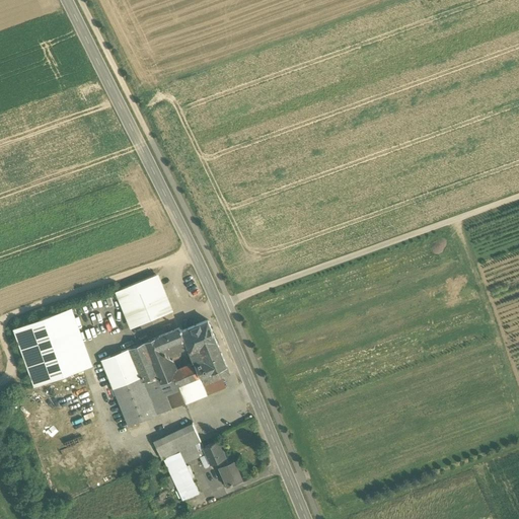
[(156,276),(117,292),(127,317),(146,310),(151,320),(172,312),(167,298),(165,298),(156,276)]
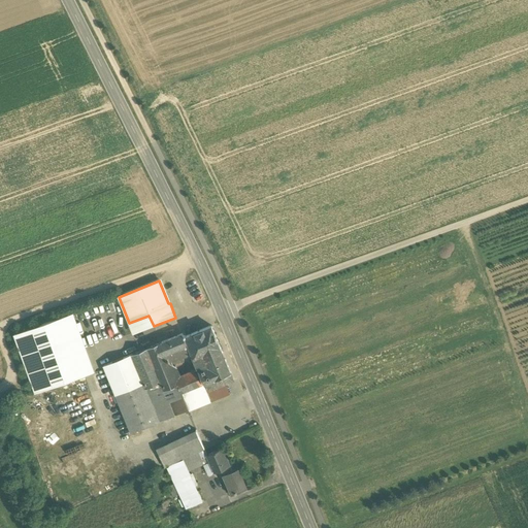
[(63,317),(13,335),(35,393),(84,375),(63,317)]
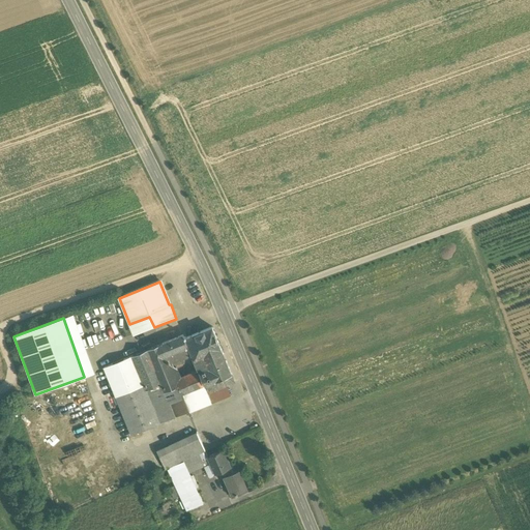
[(212,328),(189,337),(188,333),(183,335),(192,355),(194,362),(199,373),(204,386),(216,381),(231,375),(212,328)]
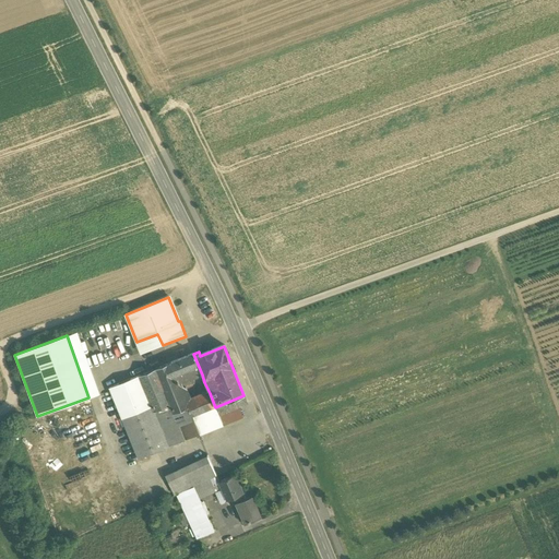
[(193,354),(171,364),(179,383),(193,378),(202,375),(193,354)]
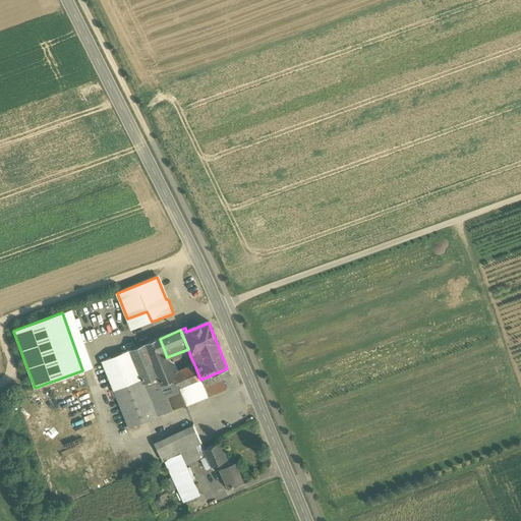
[(160,339),(130,350),(143,384),(150,381),(158,378),(173,371),(170,363),(167,357),(160,339)]
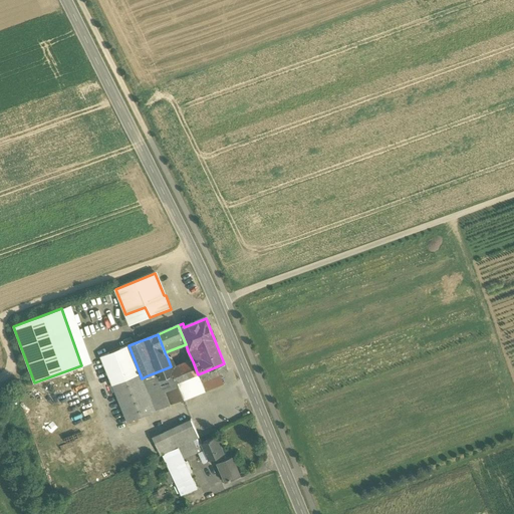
[(186,344),(178,347),(181,354),(188,351),(186,344)]
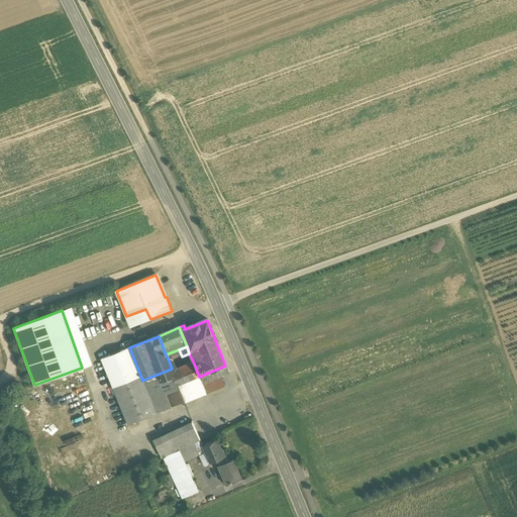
[(142,381),(129,347),(101,359),(128,424),(156,413),(142,381)]
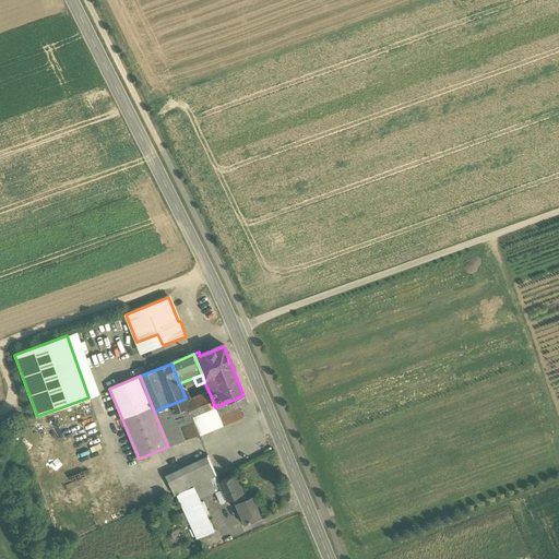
[(190,401),(187,403),(189,407),(192,416),(215,407),(210,393),(190,401)]
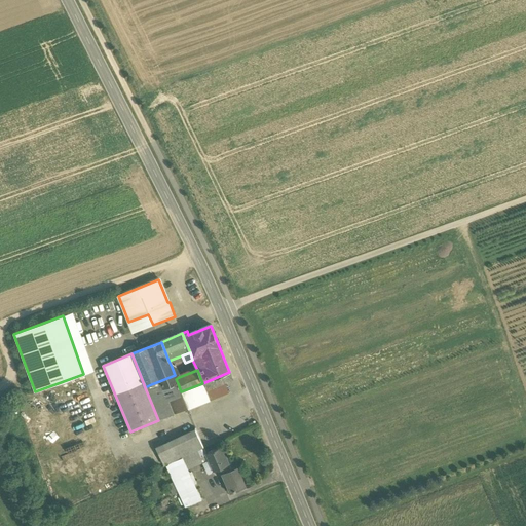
[(229,372),(215,378),(218,386),(224,383),(233,380),(229,372)]
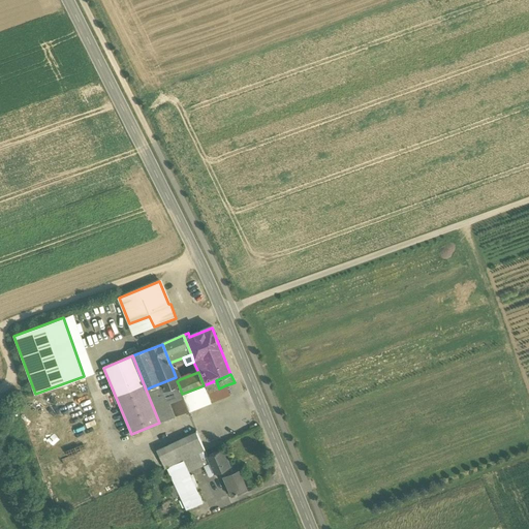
[(176,377),(160,383),(163,392),(179,385),(177,381),(176,377)]
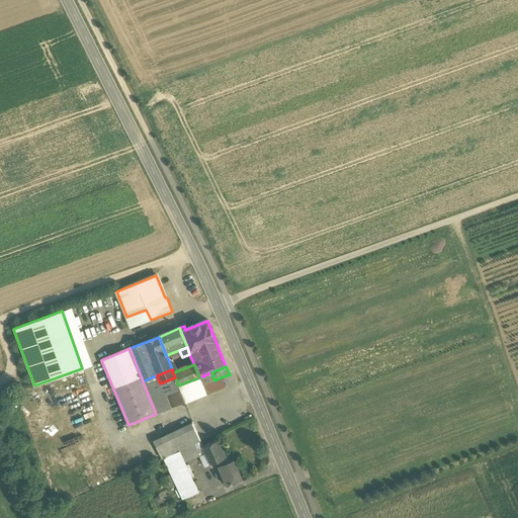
[(211,372),(199,377),(202,385),(214,380),(211,372)]
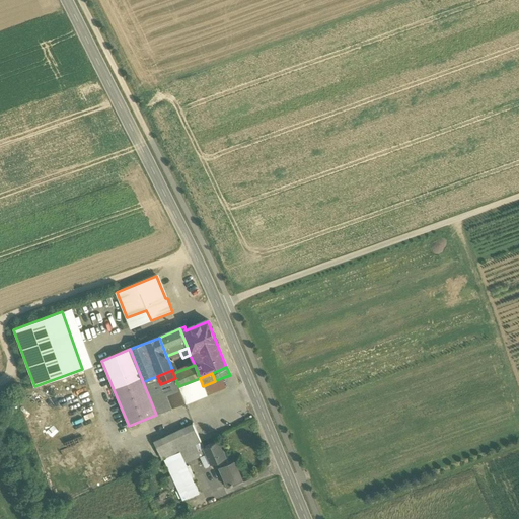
[(157,376),(149,379),(154,390),(161,386),(160,384),(157,376)]
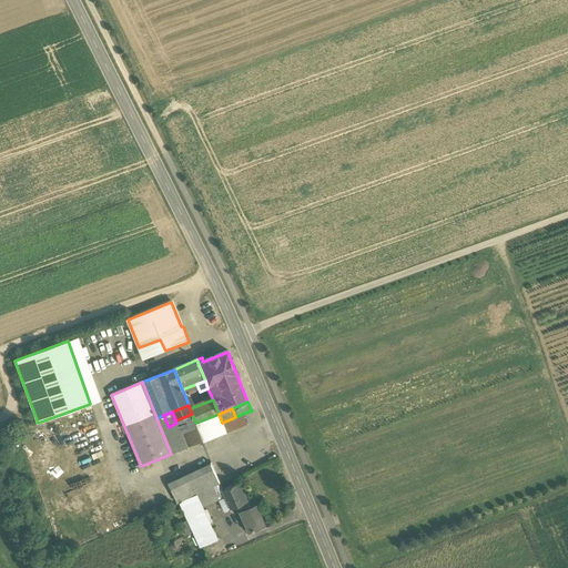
[(192,414),(175,421),(176,423),(181,433),(196,426),(195,423),(192,414)]
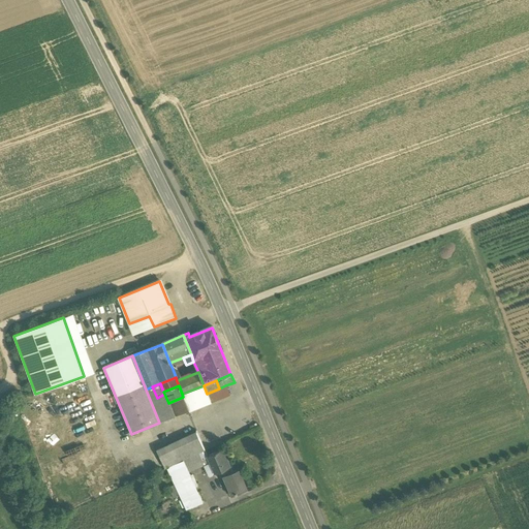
[(204,385),(182,394),(183,397),(189,411),(210,402),(207,394),(204,385)]
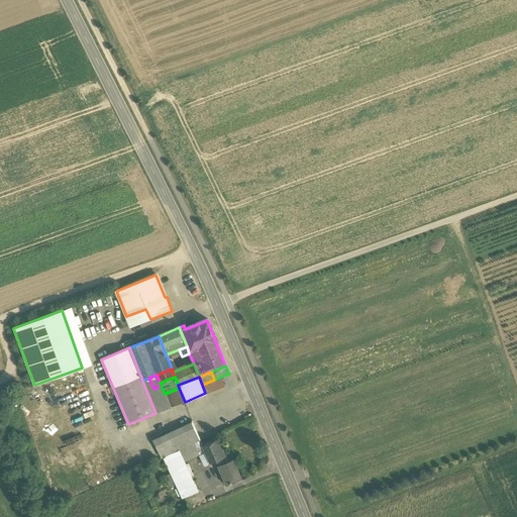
[(214,380),(202,385),(205,393),(206,394),(224,387),(220,377),(214,380)]
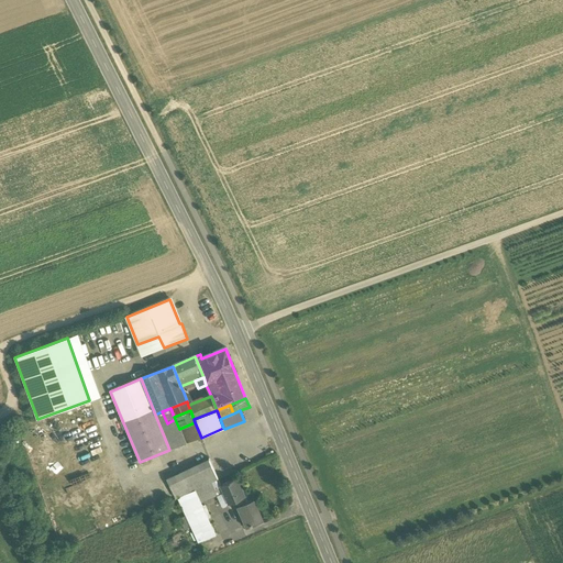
[(175,419),(167,423),(162,411),(155,415),(169,450),(201,438),(195,422),(179,429),(175,419)]
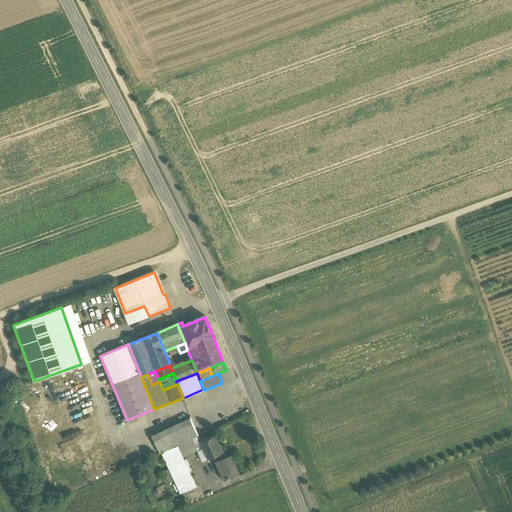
[(177,446),(198,436),(191,421),(154,438),(162,453),(177,446)]
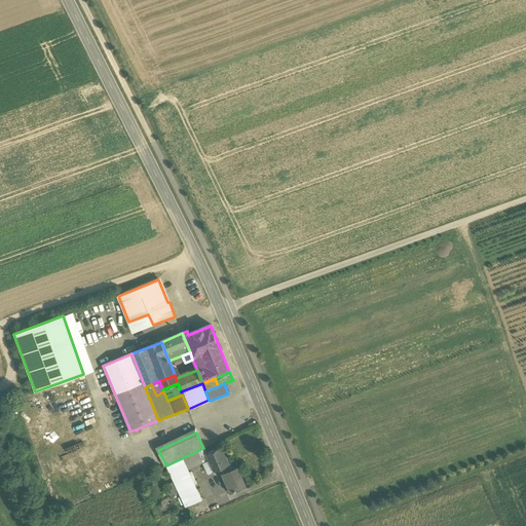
[(207,454),(205,454),(209,461),(214,472),(222,467),(229,464),(226,456),(225,457),(221,447),(207,454)]
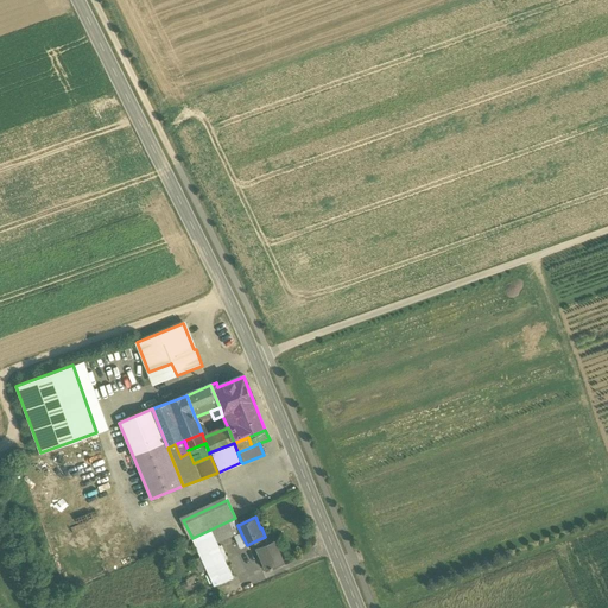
[(235,518),(210,530),(217,544),(241,533),(238,525),(239,525),(235,518)]
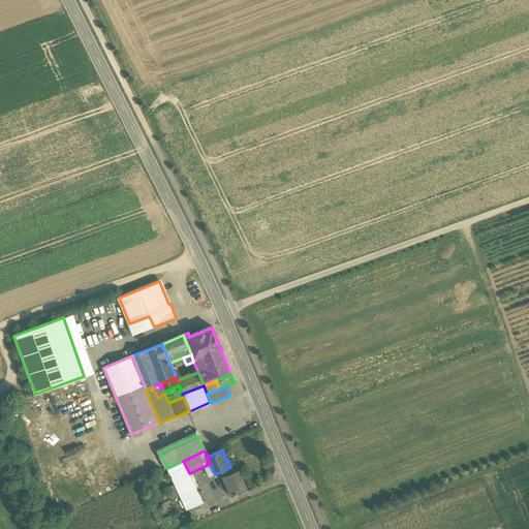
[(183,461),(167,468),(186,510),(203,503),(189,473),(183,461)]
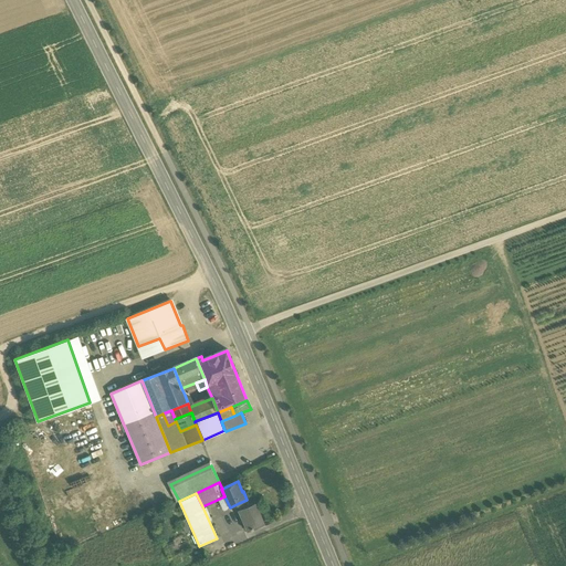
[(255,504),(249,506),(247,500),(239,503),(241,510),(239,511),(249,532),(264,525),(255,504)]
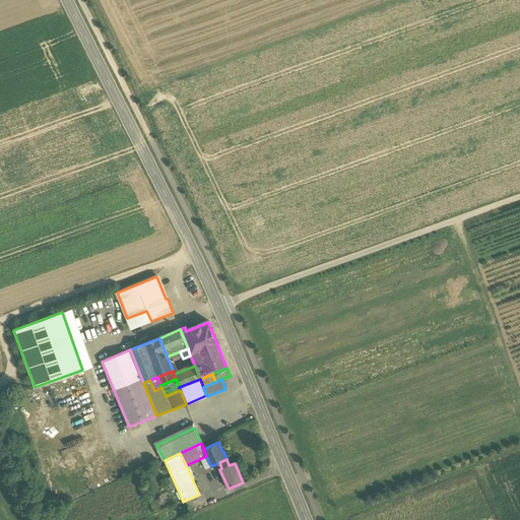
All buildings are outlined.
